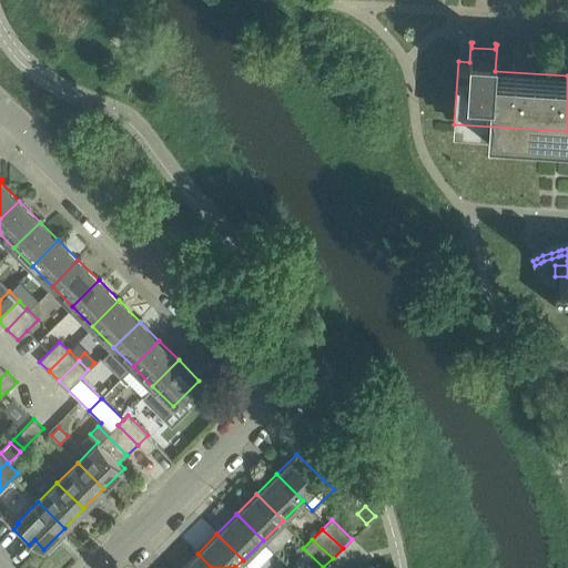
[(211,567),(198,554),(182,567),(211,567)]
